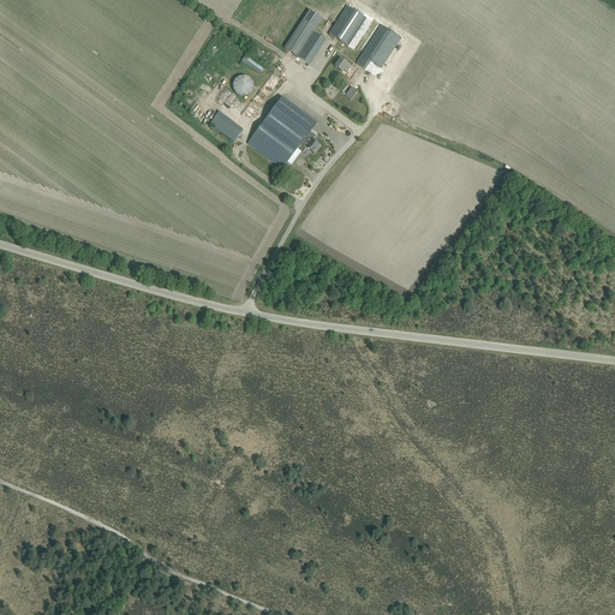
[(347,7),(338,22),(329,35),(346,47),(364,18),(347,7)]
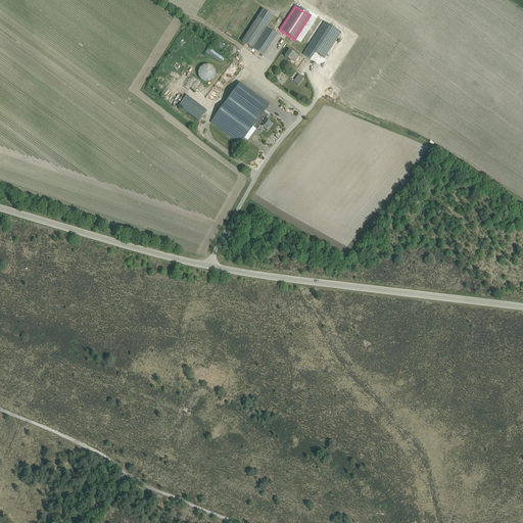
[(242,42),(264,55),(277,35),(267,28),(274,16),(263,9),(242,42)]
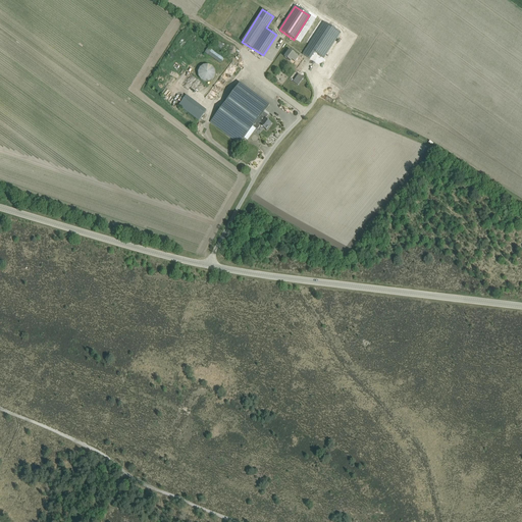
[(323,58),(326,54),(341,34),(323,22),(305,50),(303,54),(310,59),(314,52),(323,58)]
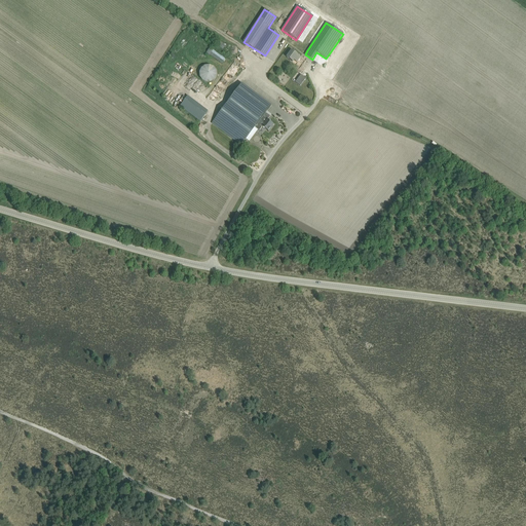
[(210,48),(207,53),(223,64),(226,59),(210,48)]
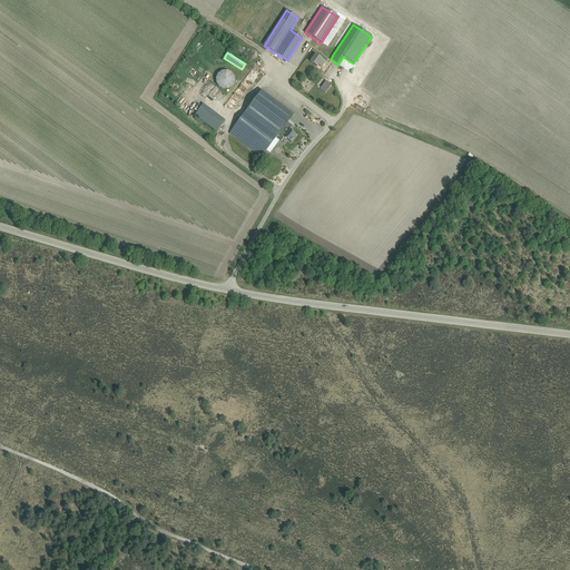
[(326,62),(315,55),(311,62),(317,67),(318,65),(322,68),(326,62)]
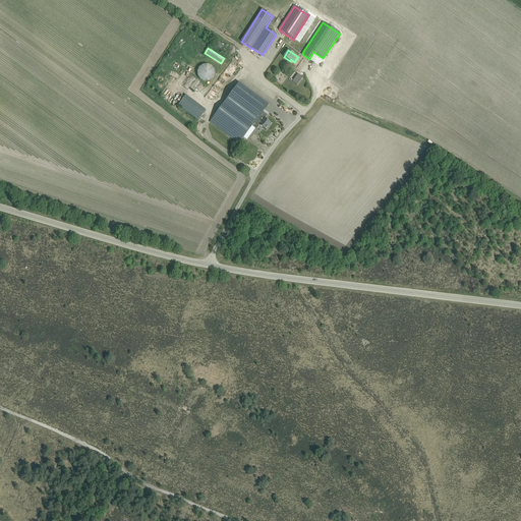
[(200,80),(205,81),(209,81),(213,78),(215,74),(214,70),(212,66),(208,64),(203,65),(199,68),(197,72),(197,76),(200,80)]
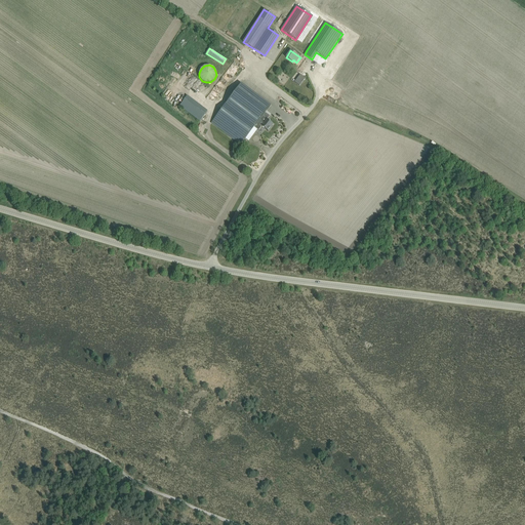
[(303,67),(298,72),(307,77),(310,72),(303,67)]
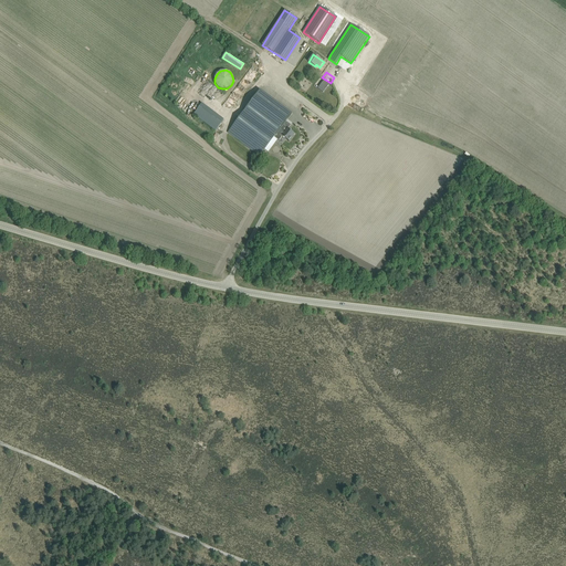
[(265,111),(258,121),(244,111),(228,133),(260,156),(274,137),(279,142),(282,136),(289,142),(294,134),(287,129),(292,124),(286,121),(291,114),(272,101),(265,111)]
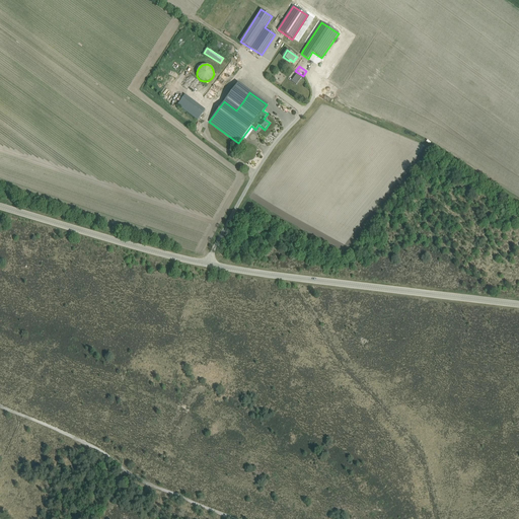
[(177,105),(198,120),(206,109),(186,94),(177,105)]
